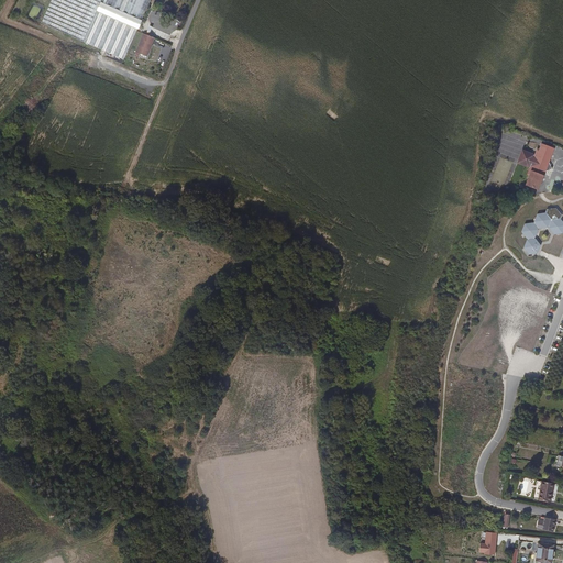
[(147,0),(50,0),(46,8),(40,22),(51,26),(62,32),(78,39),(94,46),(111,53),(123,58),(128,48),(138,26),(146,4),(147,0)]
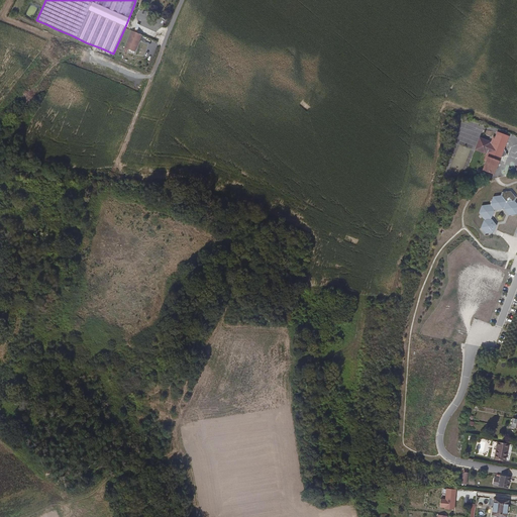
[(134,50),(140,33),(130,29),(124,46),(134,50)]
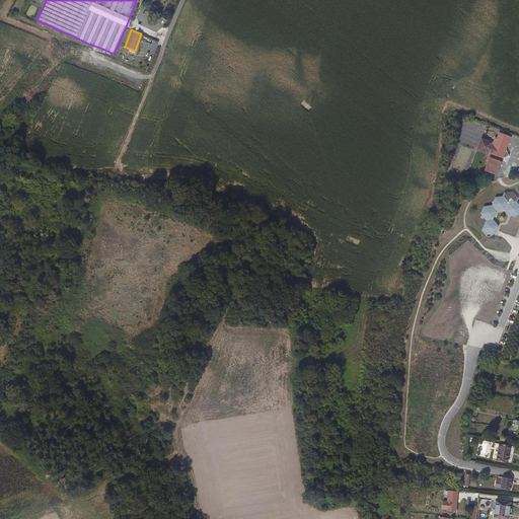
[(509,154),(506,148),(507,143),(510,136),(500,132),(498,137),(496,137),(494,142),(493,141),(482,137),(477,147),(487,151),(486,153),(489,153),(490,154),(487,160),(489,160),(485,169),(496,173),(500,162),(502,158),(509,154)]
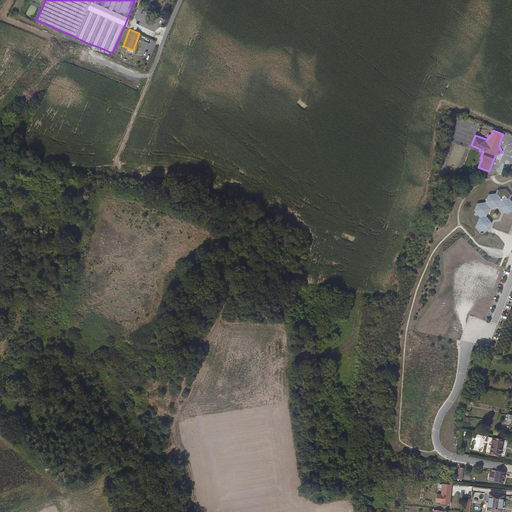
[(511,211),(511,202),(510,199),(511,196),(506,190),(497,191),(496,194),(488,195),(485,203),(477,204),(473,212),(479,219),(476,226),(481,232),(489,232),(490,228),(492,223),(487,217),(490,209),(499,208),(505,214),(511,213),(511,211)]
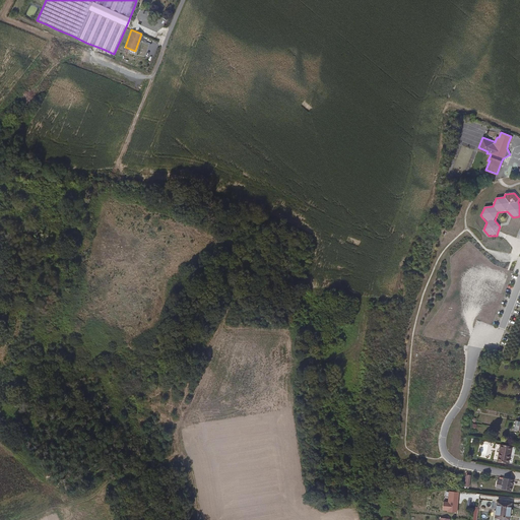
[(508,453),(510,445),(501,444),(499,453),(510,455),(510,454),(508,453)]
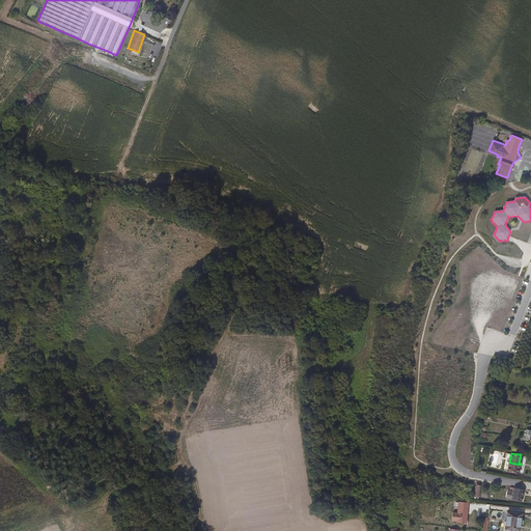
[(519,472),(521,465),(509,463),(508,470),(519,472)]
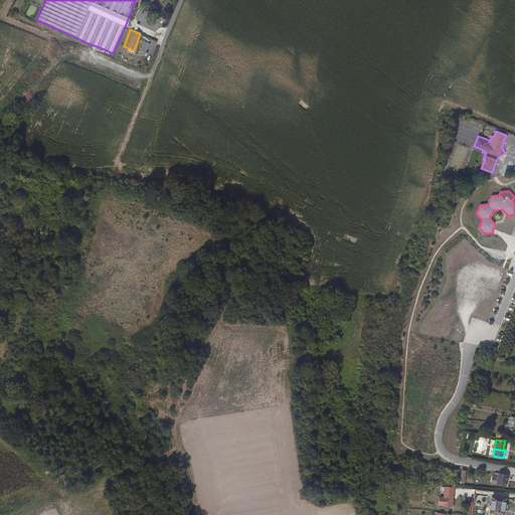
[(507,486),(509,474),(498,473),(496,483),(507,486)]
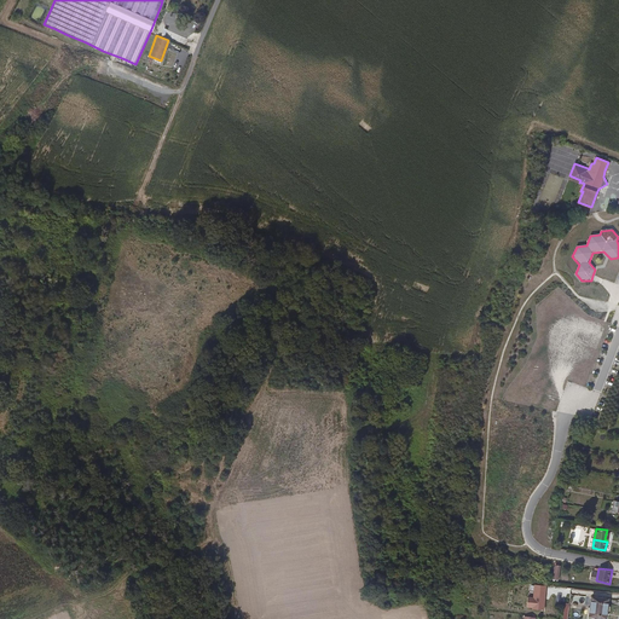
[(606,618),(608,600),(593,597),(590,617),(606,618)]
